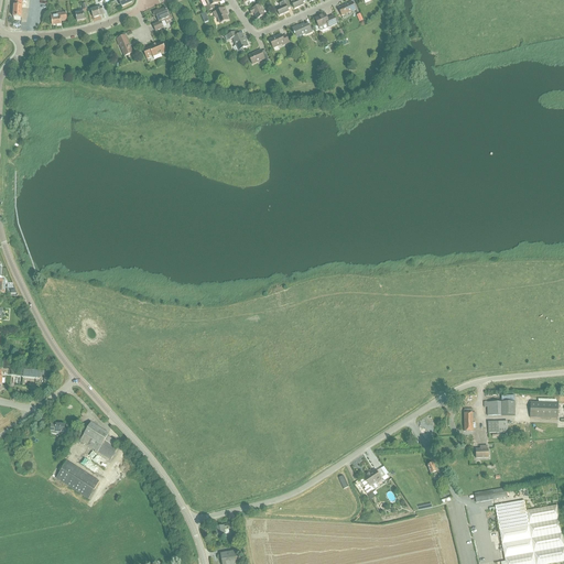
[(201,0),(203,0),(206,7),(206,8),(208,11),(215,9),(213,4),(219,2),(218,0),(199,0),(201,0)]
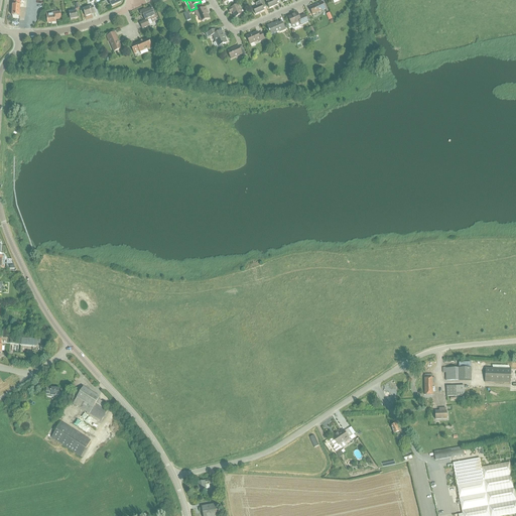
[(263,8),(266,7),(262,0),(261,0),(255,3),(257,6),(253,8),(255,14),(264,10),(263,8)]
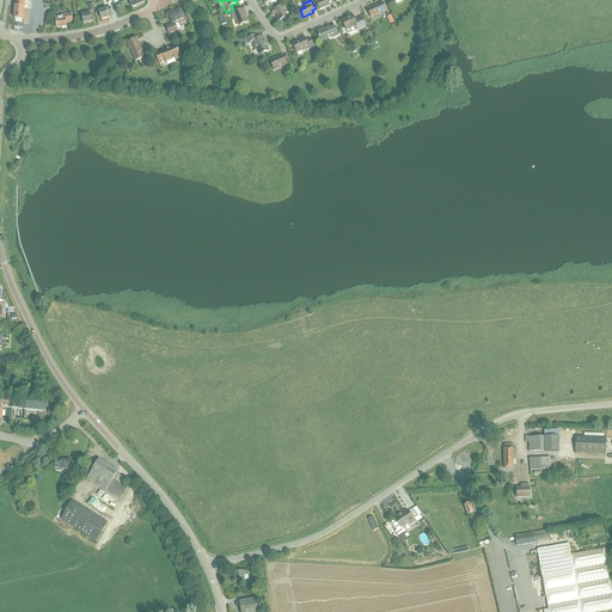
[(371,17),(386,10),(383,2),(367,10),(371,17)]
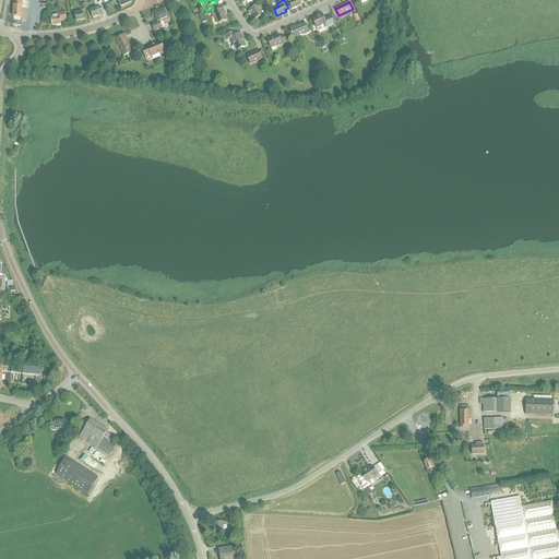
[(254,19),(258,18),(259,19),(260,20),(261,20),(262,19),(262,18),(262,16),(262,15),(258,6),(250,9),(247,10),(249,14),(251,13),(254,19)]
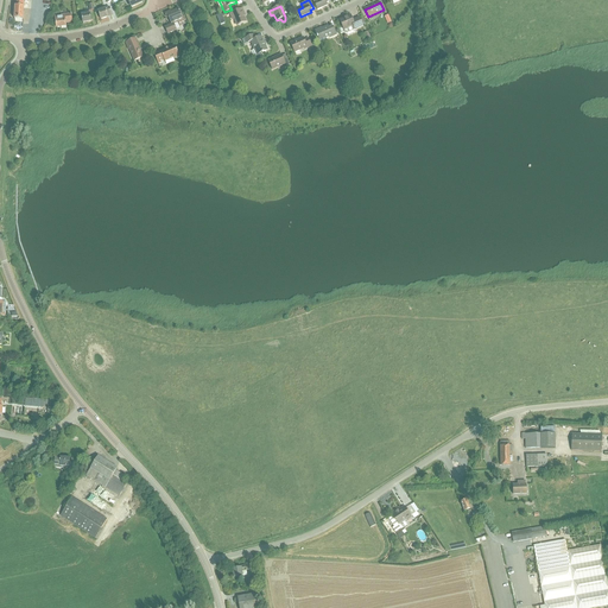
[(108,17),(112,16),(109,7),(106,10),(105,8),(97,11),(101,19),(108,17)]
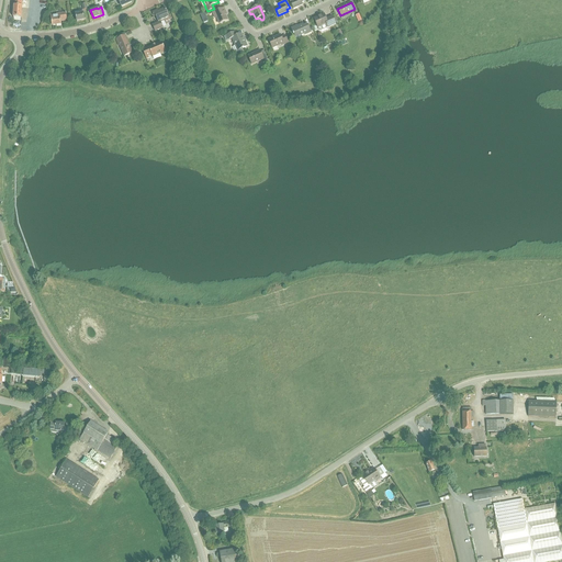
[(168,15),(165,8),(157,11),(157,10),(153,12),(154,17),(156,15),(158,22),(153,24),(155,31),(163,27),(160,22),(165,20),(166,24),(171,22),(170,19),(169,18),(168,15)]
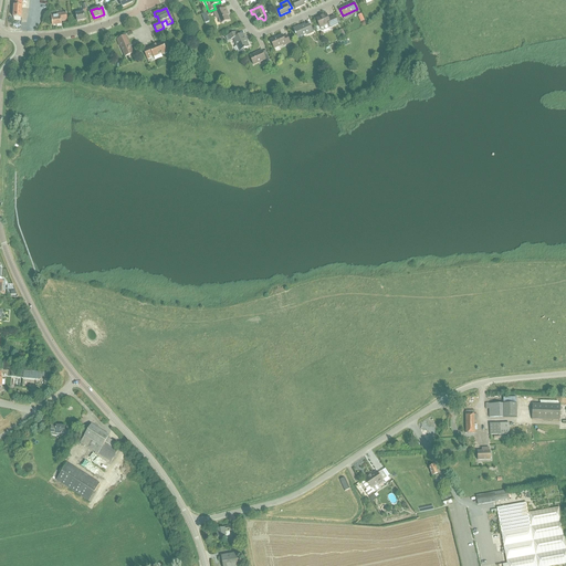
[(220,23),(229,20),(226,12),(228,12),(226,8),(213,13),(216,19),(218,18),(220,23)]
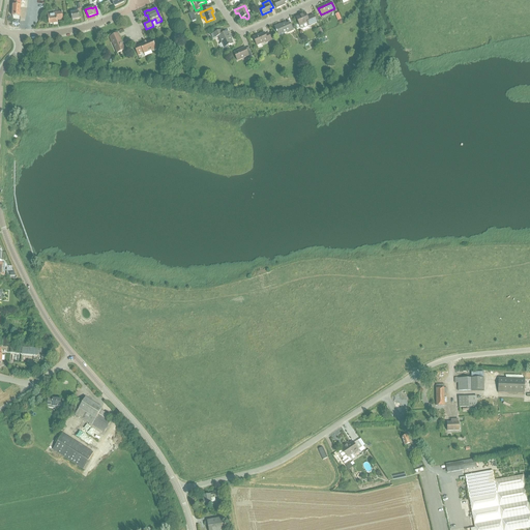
[(78,9),(70,10),(72,21),(80,19),(78,9)]
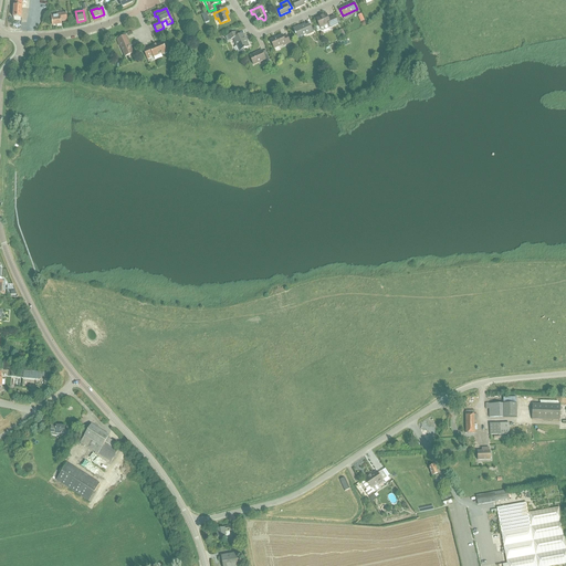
[(61,20),(66,19),(66,13),(51,16),(52,25),(56,24),(56,27),(62,25),(61,20)]
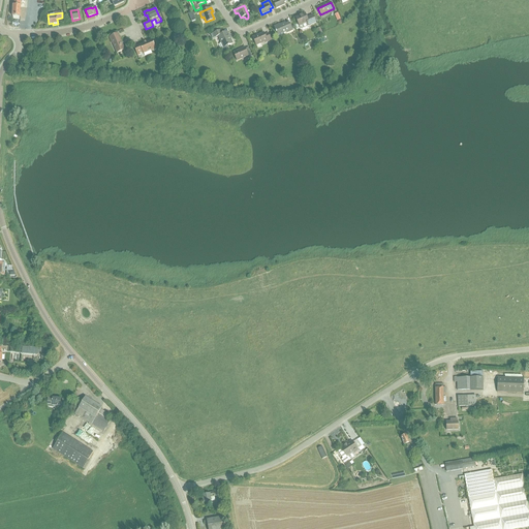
[(308,26),(316,22),(313,14),(307,18),(305,13),(296,18),(299,26),(307,23),(308,26)]
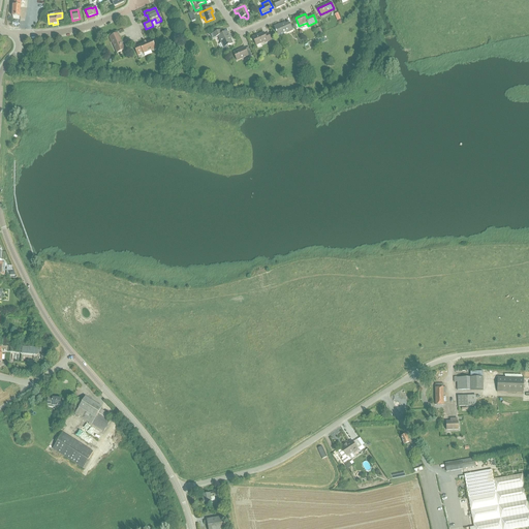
[(286,33),(292,30),(289,23),(286,25),(285,23),(280,25),(274,27),(278,35),(285,31),(286,33)]
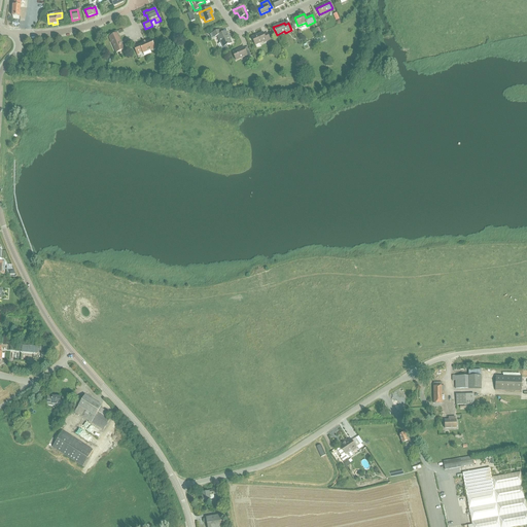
[(232,43),(226,32),(221,33),(220,30),(210,34),(211,38),(217,36),(220,42),(217,43),(219,48),(232,43)]
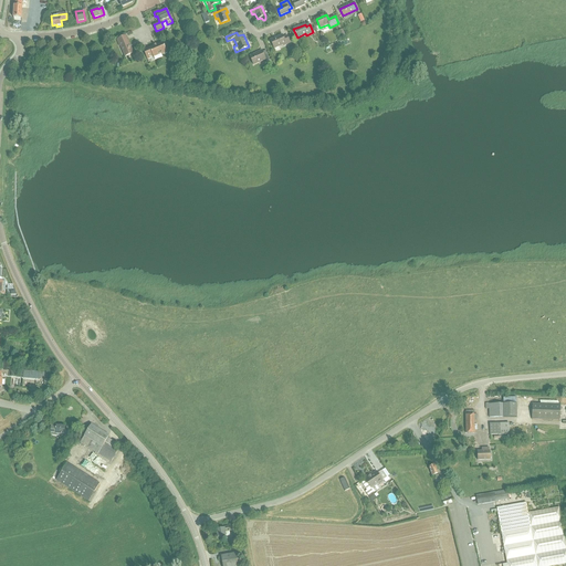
[(125,56),(133,53),(127,40),(128,40),(126,35),(116,40),(119,46),(121,46),(125,56)]
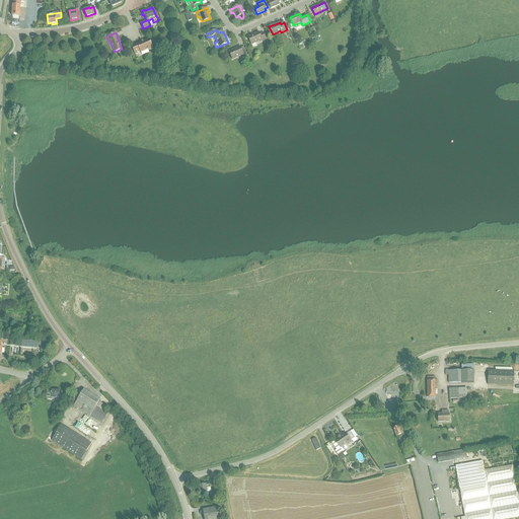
[(261,42),(266,40),(263,32),(260,33),(258,32),(247,36),(251,45),(260,41),(261,42)]
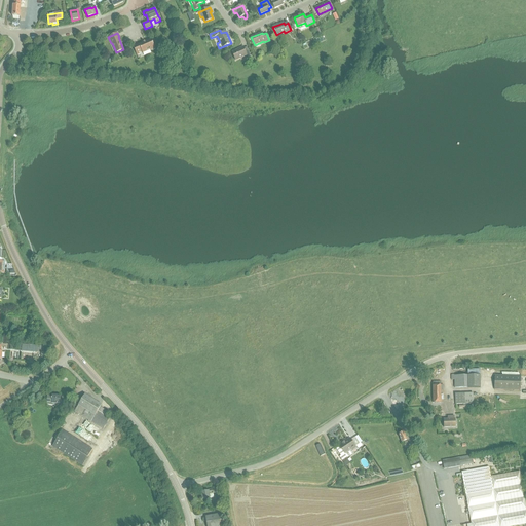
[(150,51),(155,48),(151,39),(133,46),(137,55),(139,54),(139,52),(142,51),(143,53),(150,50),(150,51)]
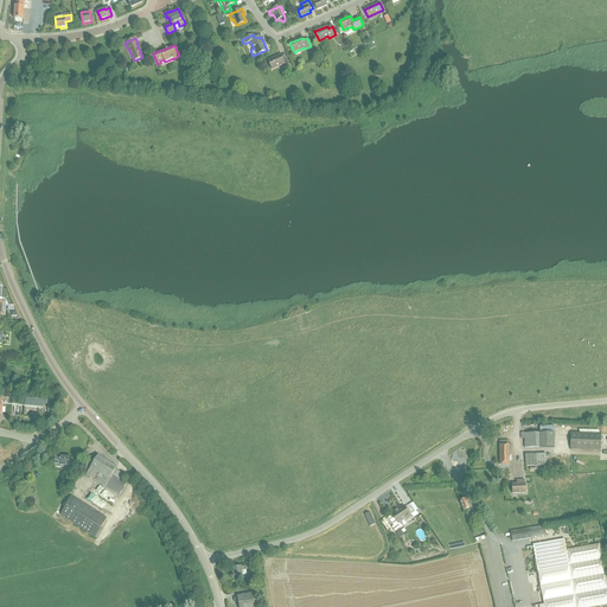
[(286,66),(289,64),(285,55),(281,56),(281,55),(268,61),(272,69),(285,64),(286,66)]
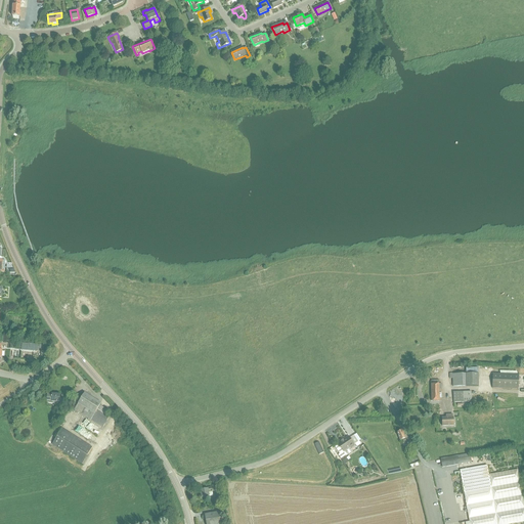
[(452,374),(449,374),(449,379),(452,379),(452,387),(465,386),(478,386),(478,374),(466,374),(464,374),(452,374)]
